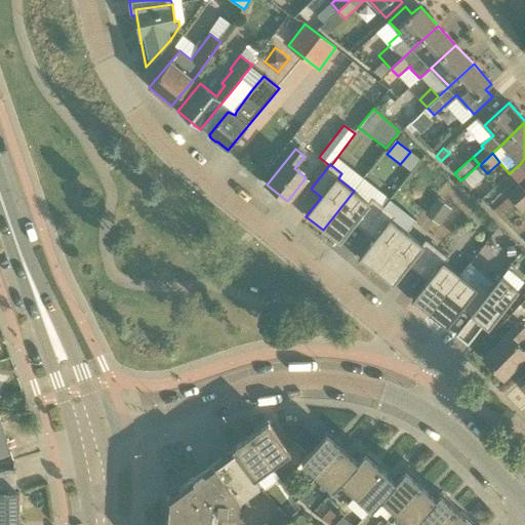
[(462,180),(470,189),(471,188),(475,185),(487,173),(480,165),(468,175),(468,176),(462,180)]
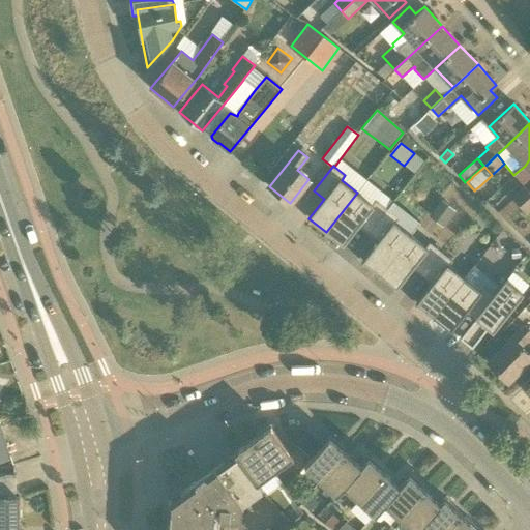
[(520,205),(529,196),(529,190),(526,186),(513,197),(520,205)]
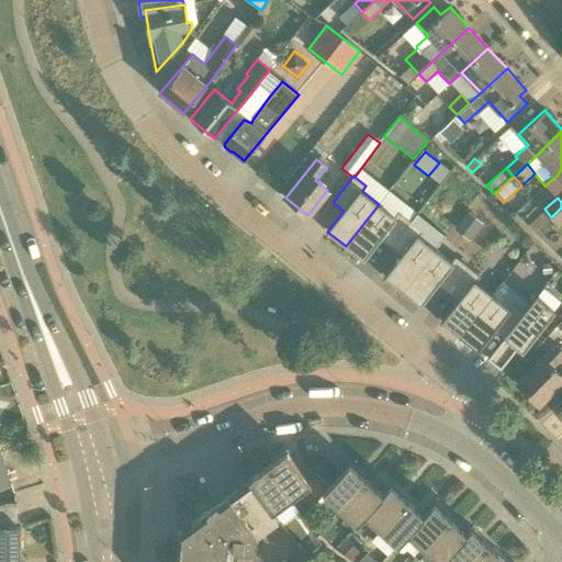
[(391,248),(411,222),(398,212),(395,217),(379,204),(346,246),(363,260),(380,239),(391,248)]
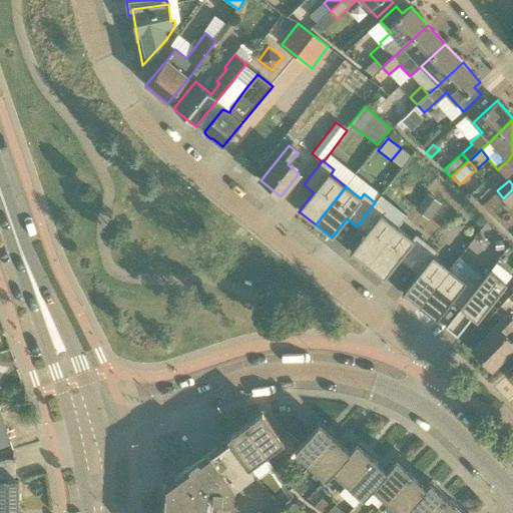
[(512,189),(503,198),(510,206),(512,203),(512,189)]
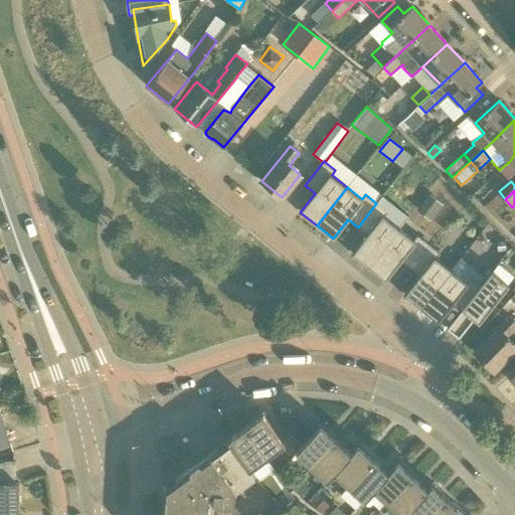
[(416,210),(431,220),(442,205),(427,194),(416,210)]
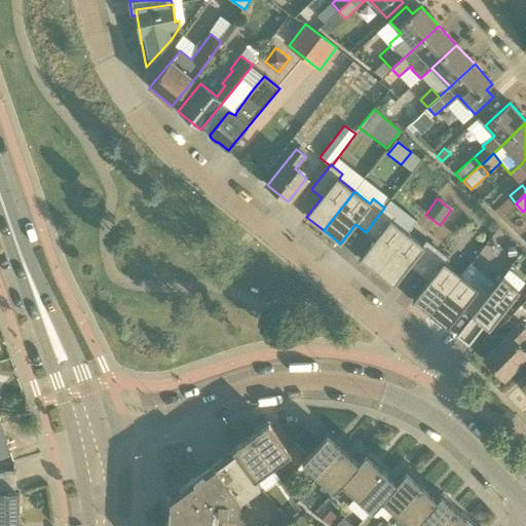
[(377,272),(408,233),(392,221),(397,217),(384,208),(366,232),(375,239),(360,259),(377,272)]
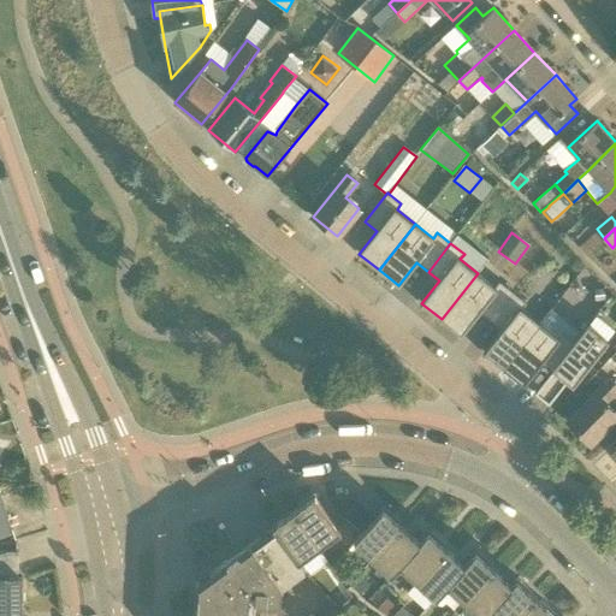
[(491,321),(513,292),(499,282),(496,288),(478,273),(442,319),(461,335),(479,312),(491,321)]
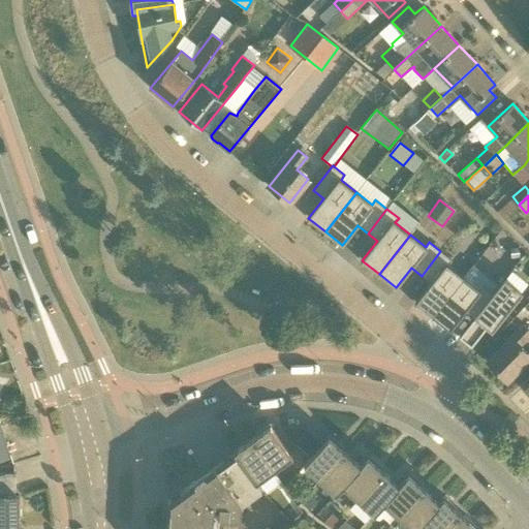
[(433,316),(464,277),(448,265),(452,260),(440,251),(422,276),(431,283),(415,303),(433,316)]
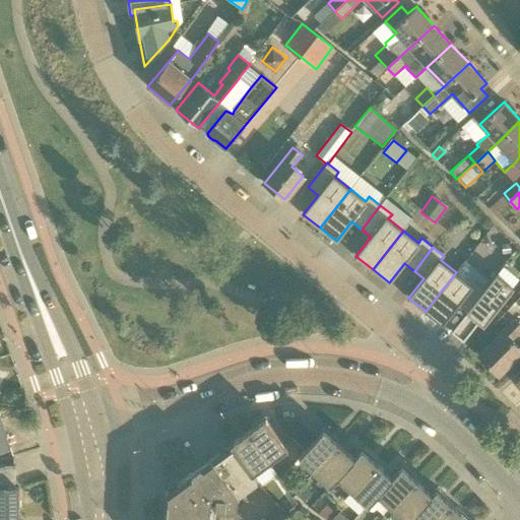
[(466,312),(485,288),(474,280),(471,284),(456,272),(426,311),(442,324),(457,305),(466,312)]
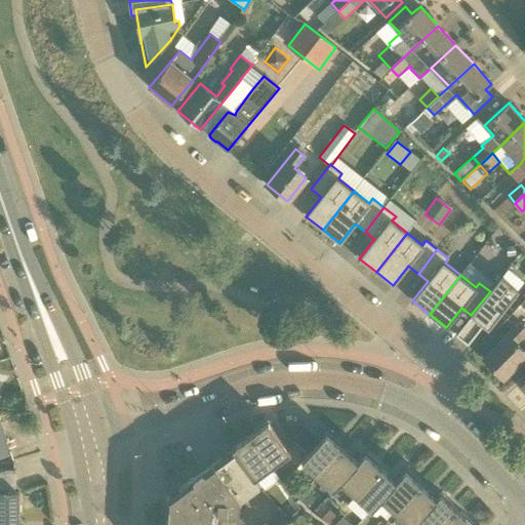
[(471,316),(483,325),(488,329),(519,291),(501,277),(490,291),(471,315),(471,316)]
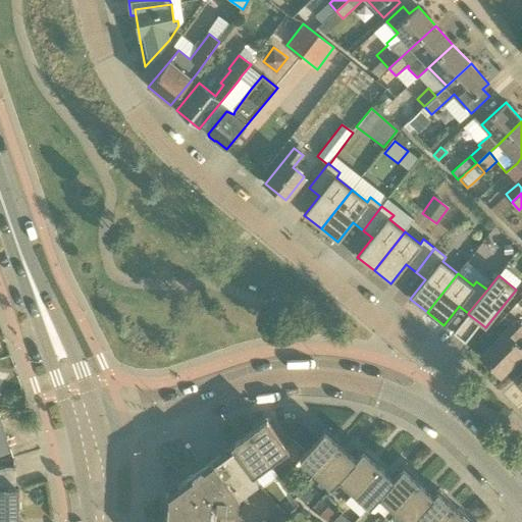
[(505,332),(481,356),(501,375),(521,354),(521,350),(513,342),(521,332),(521,324),(517,320),(505,332)]
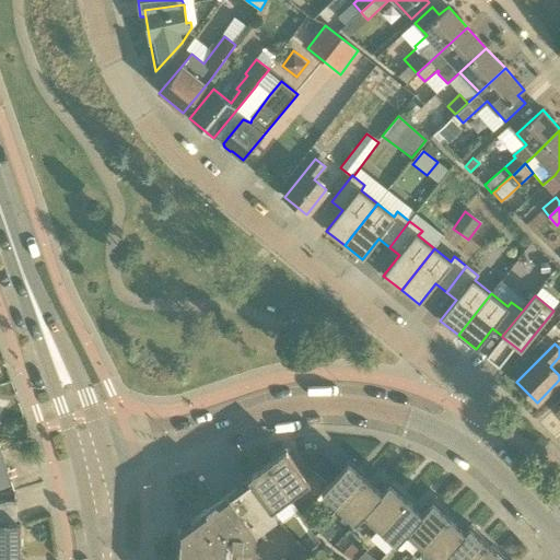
[(267,464),(291,497),(311,482),(287,450),(267,464)]
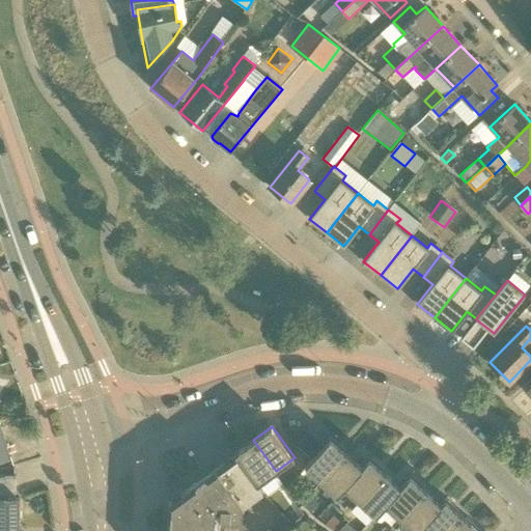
[(2,431),(0,431),(0,459),(10,456),(2,431)]
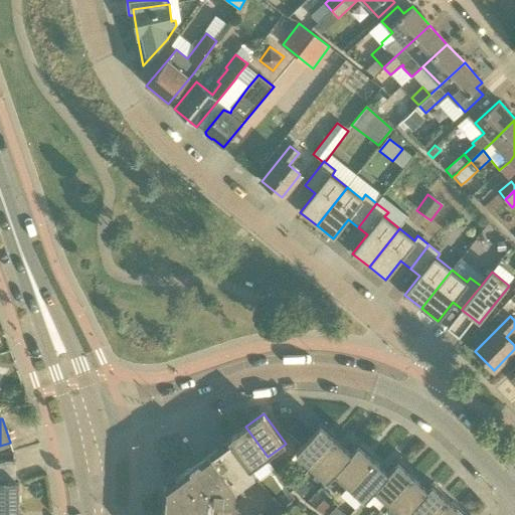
[(311,468),(336,440),(320,425),(296,454),(311,468)]
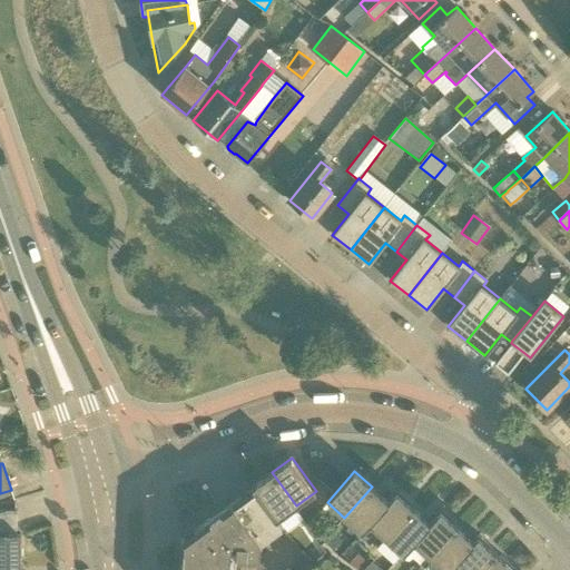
[(296,505),(272,472),(253,487),(276,520),(278,518),(278,519),(296,505)]
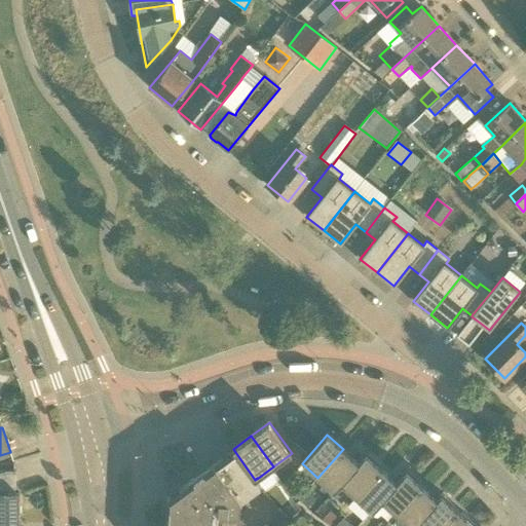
[(233,449),(212,465),(191,481),(167,498),(165,523),(164,525),(211,525),(213,510),(218,511),(218,514),(239,515),(240,501),(260,487),(255,480),(233,449)]
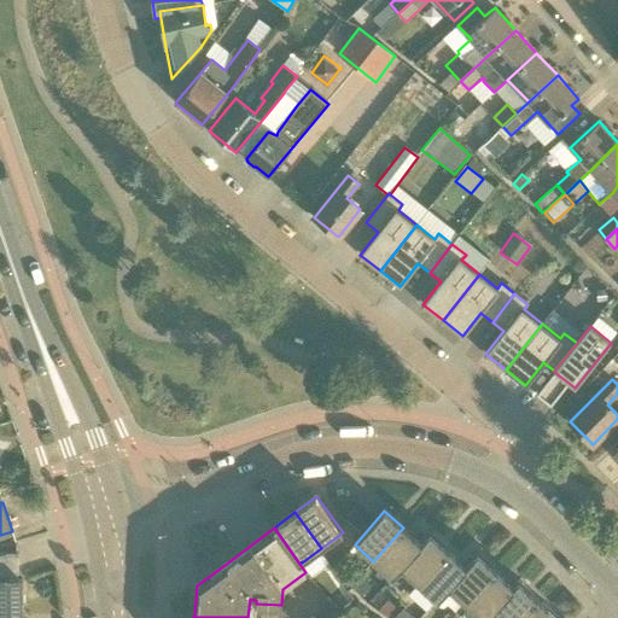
[(403,528),(373,561),(392,577),(401,567),(421,544),(403,528)]
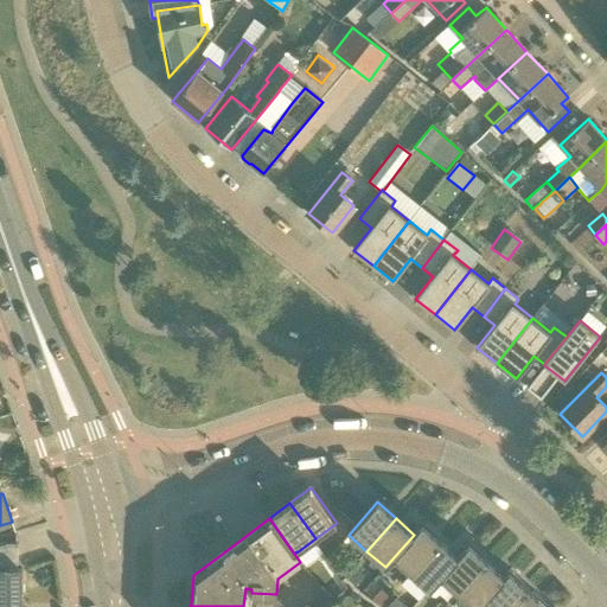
[(414,535),(394,557),(411,574),(441,542),(422,525),(414,535)]
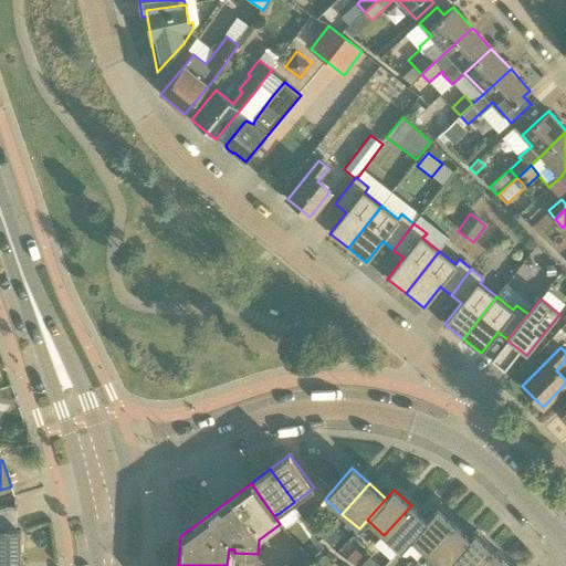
[(410,538),(428,520),(411,505),(384,535),(400,549),(410,538)]
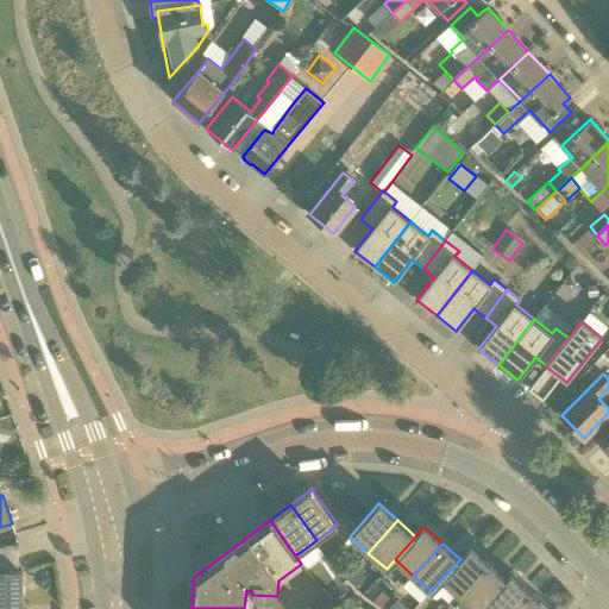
[(23,608),(23,571),(18,571),(18,547),(6,548),(0,548),(0,608),(23,608)]
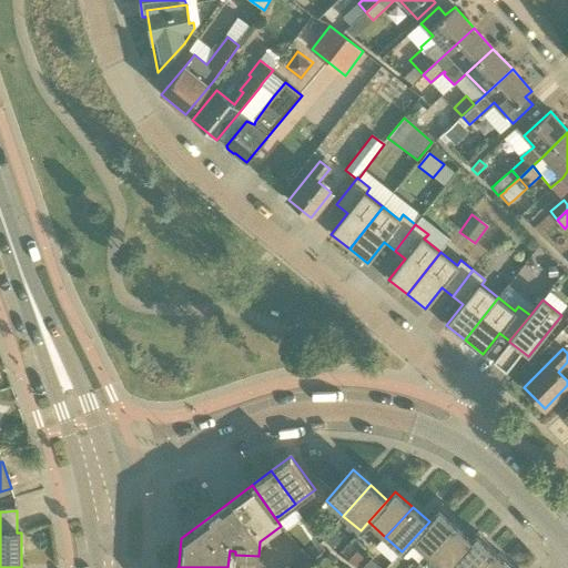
[(429,521),(412,540),(429,556),(457,526),(439,510),(429,521)]
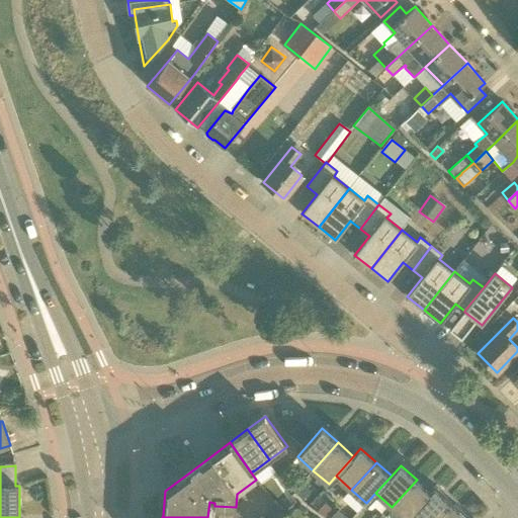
[(417,480),(392,507),(404,517),(408,517),(410,516),(431,493),(417,480)]
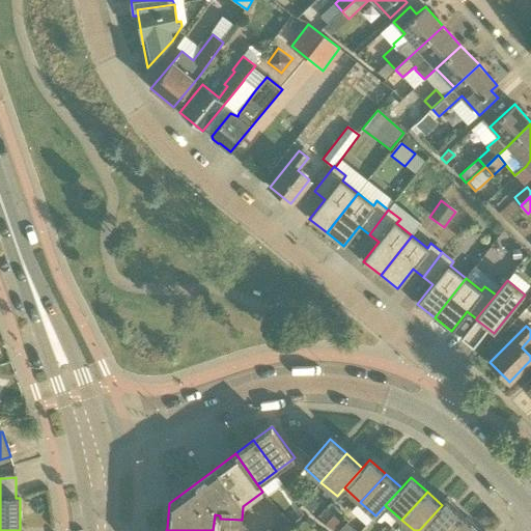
[(447,530),(462,515),(446,501),(442,505),(420,529),(422,530),(447,530)]
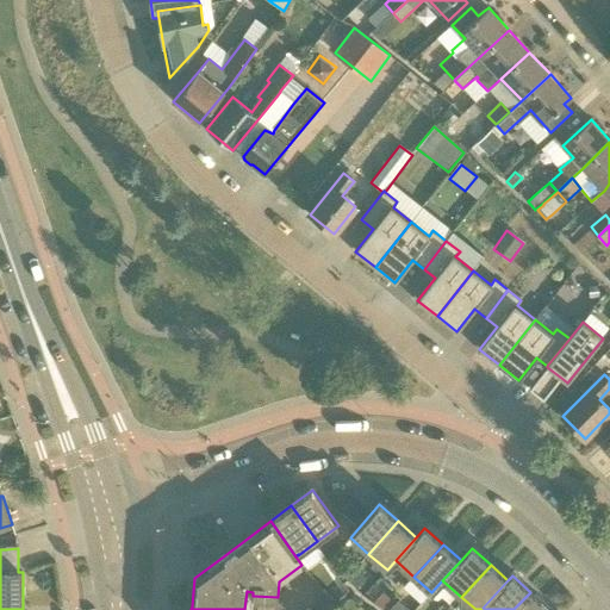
[(530,592),(514,609),(546,609),(548,608),(530,592)]
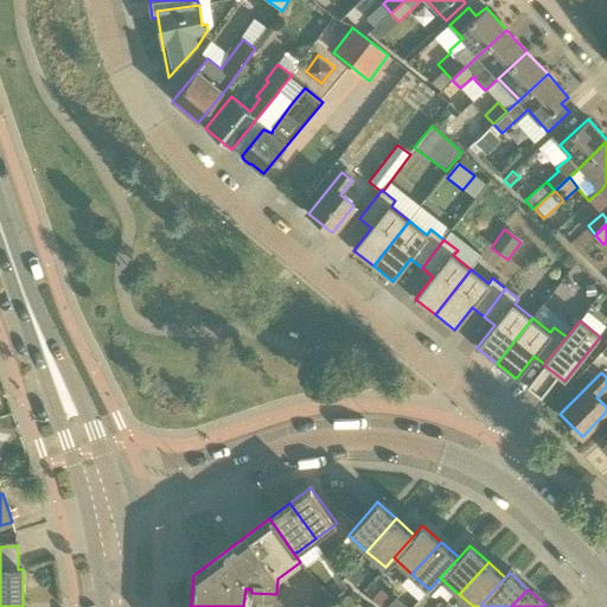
[(407,606),(395,596),(387,606),(385,606),(407,606)]
